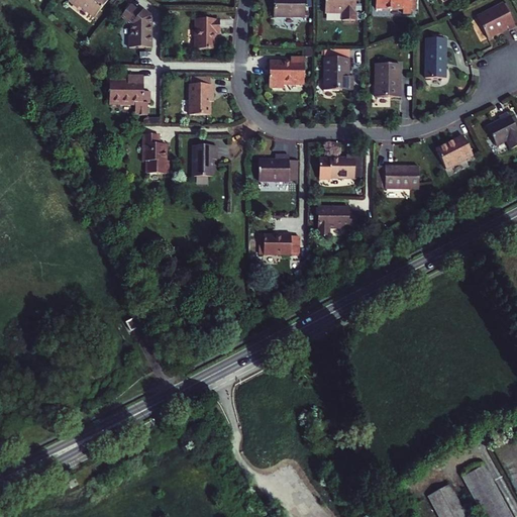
[(69,0),(69,1),(78,8),(80,5),(94,17),(107,0),(69,0)]
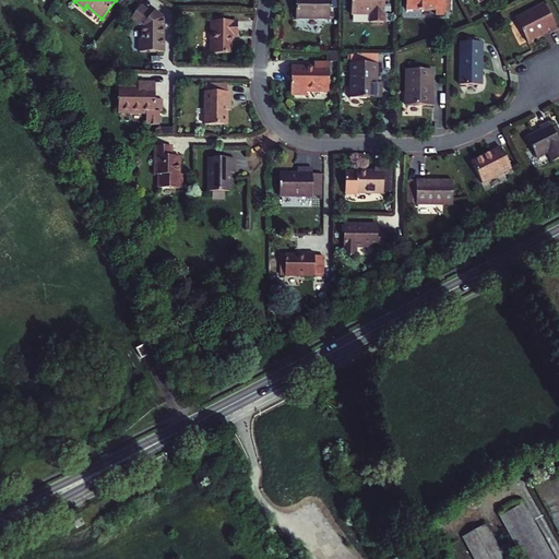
[(295,0),(296,19),(330,19),(329,0),(295,0)]
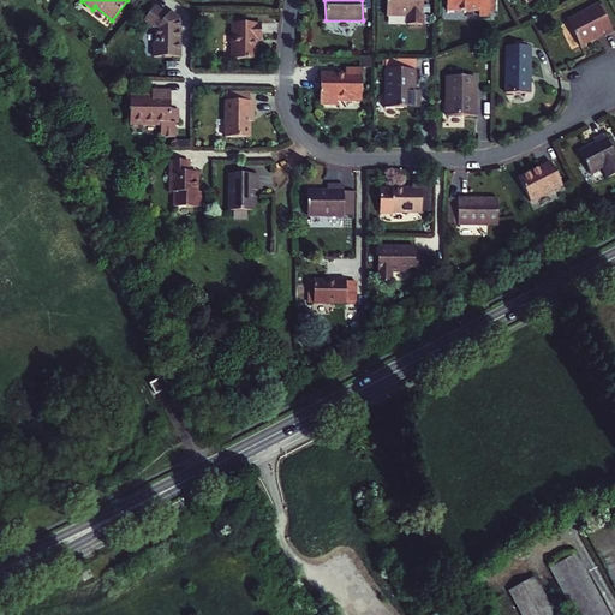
[(386,0),(387,15),(423,15),(422,0),(386,0)]
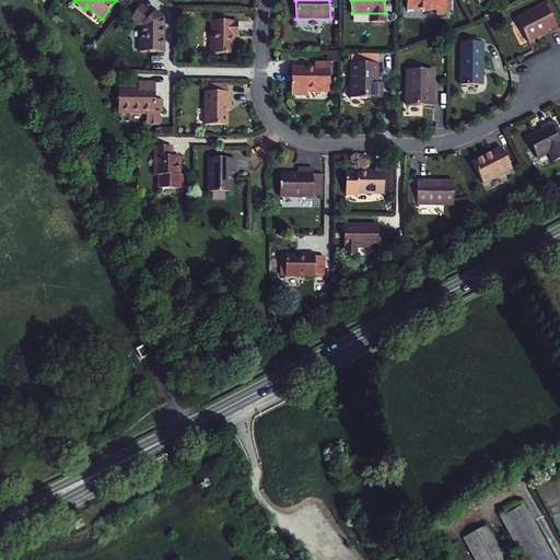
[(406,0),(406,9),(435,10),(435,14),(445,14),(444,0),(406,0)]
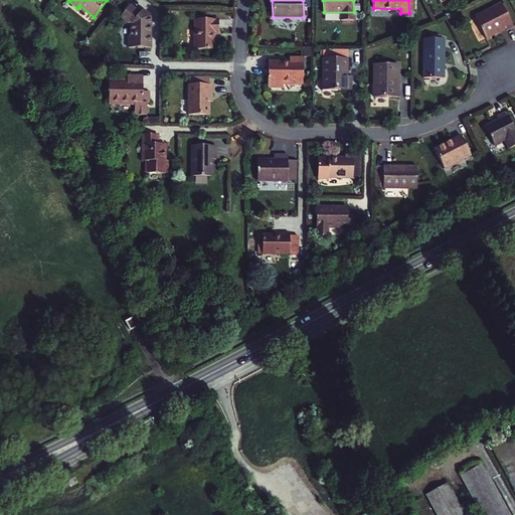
[(486,38),(498,33),(497,31),(505,28),(506,30),(513,26),(502,3),(475,16),(486,38)]
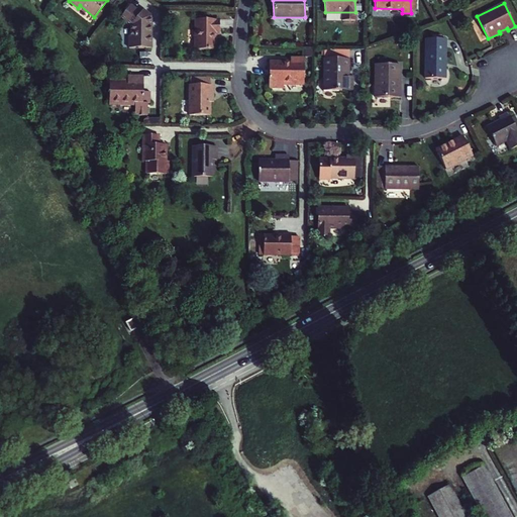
[(129,36),(129,48),(151,48),(151,33),(150,33),(150,26),(151,26),(151,16),(143,10),(140,13),(130,5),(120,19),(130,27),(130,36),(129,36)]
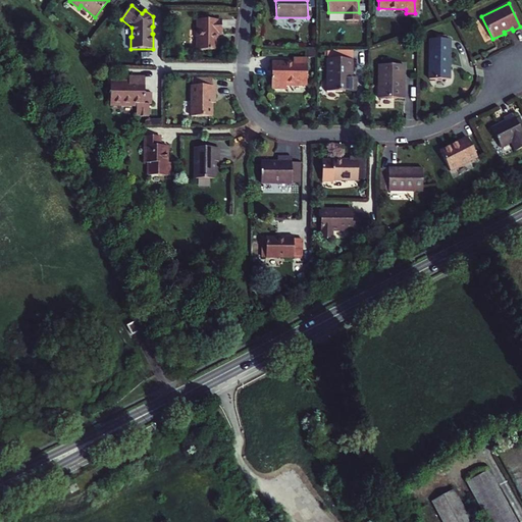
[(197,50),(217,50),(218,34),(221,34),(221,19),(198,19),(197,50)]
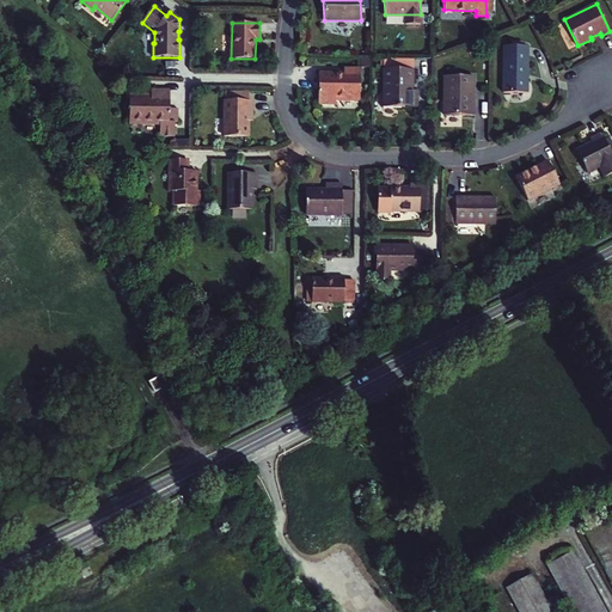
[(524,46),(512,46),(505,46),(503,92),(527,92),(528,47),(524,46)]
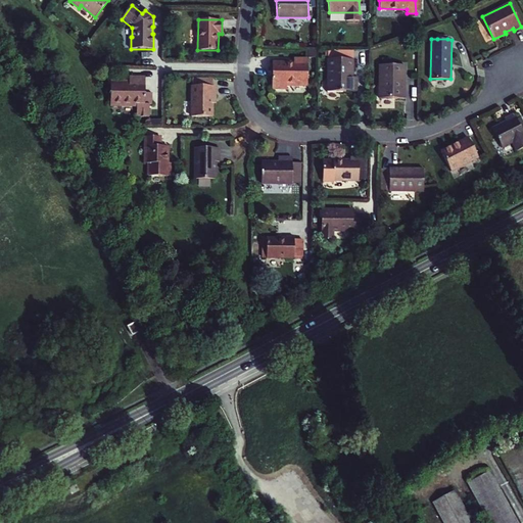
[(272,62),(272,86),(286,86),(286,84),(307,84),(307,59),(293,59),(293,62),(272,62)]
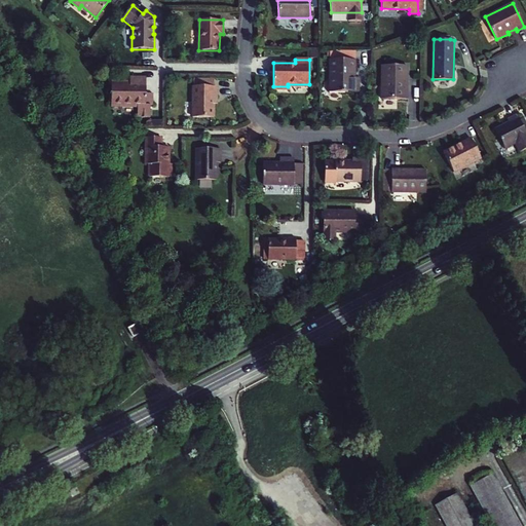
[(330,91),(350,92),(350,78),(354,78),(354,60),(330,60),(330,91)]
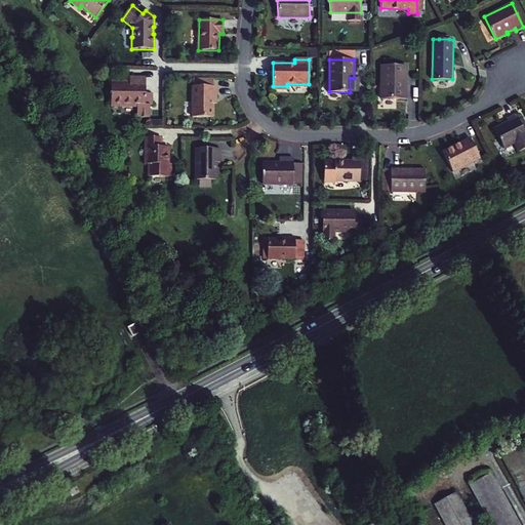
[(380,97),(405,98),(405,91),(403,91),(404,79),(406,79),(406,66),(381,65),(380,97)]
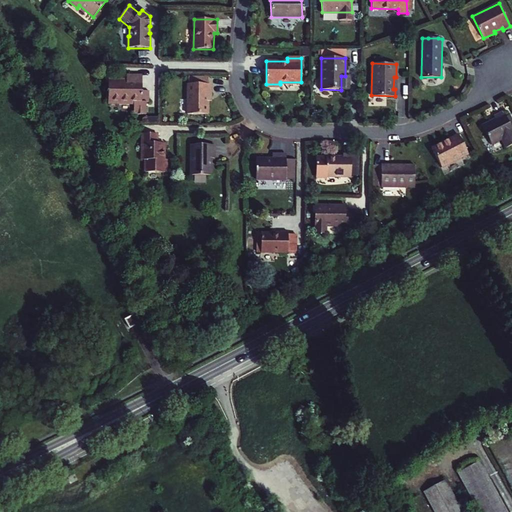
[(108,80),(108,103),(134,103),(134,113),(146,113),(147,102),(142,102),(142,92),(142,76),(126,76),(126,80),(108,80)]
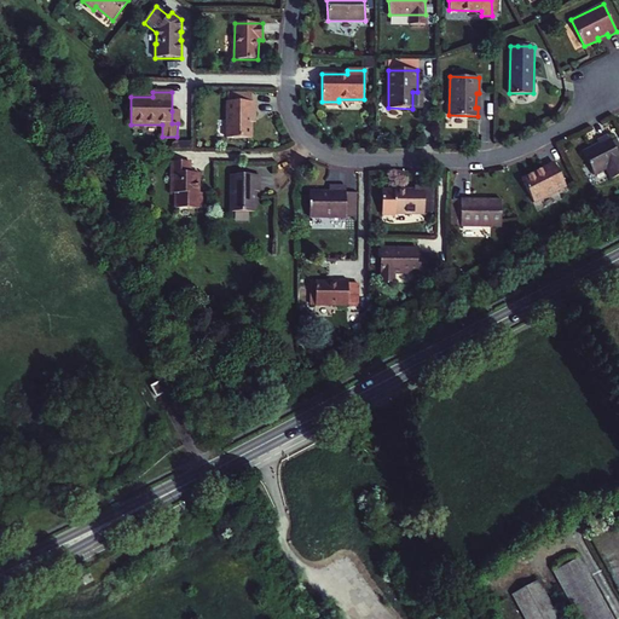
[(227,102),(227,138),(250,138),(252,114),(255,114),(255,102),(252,102),(231,102),(227,102)]
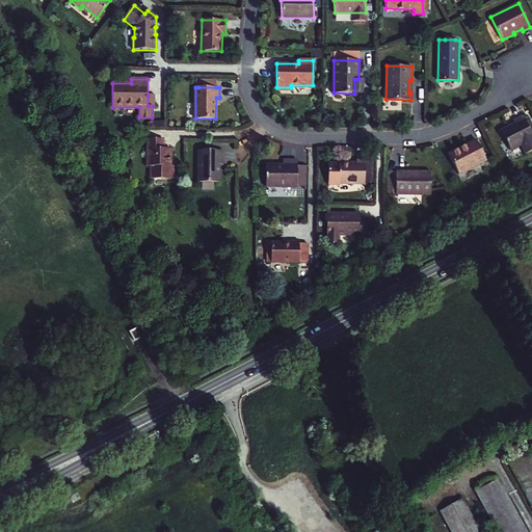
[(521,143),(526,153),(531,149),(531,133),(530,129),(526,122),(523,115),(513,121),(514,124),(501,130),(510,149),(521,143)]
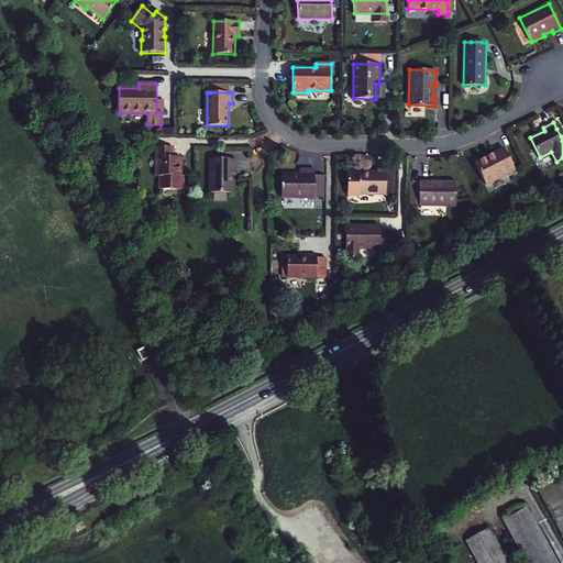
[(161,189),(184,189),(184,176),(180,176),(180,157),(173,157),(173,147),(156,147),(156,176),(159,176),(161,189)]
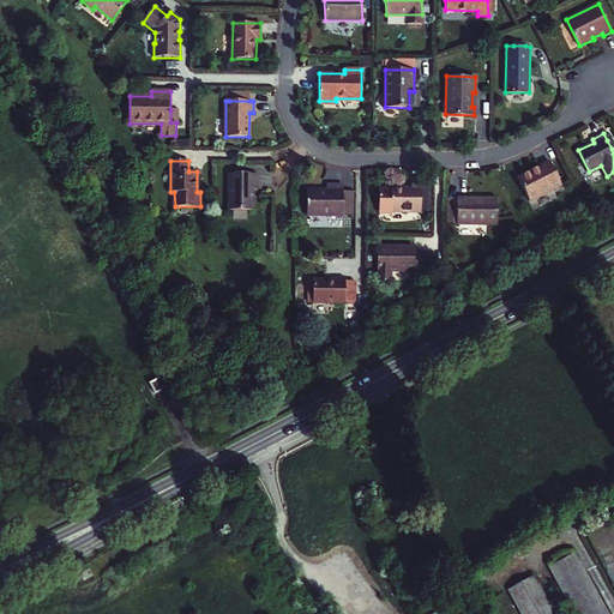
[(529,200),(561,184),(551,162),(518,179),(529,200)]
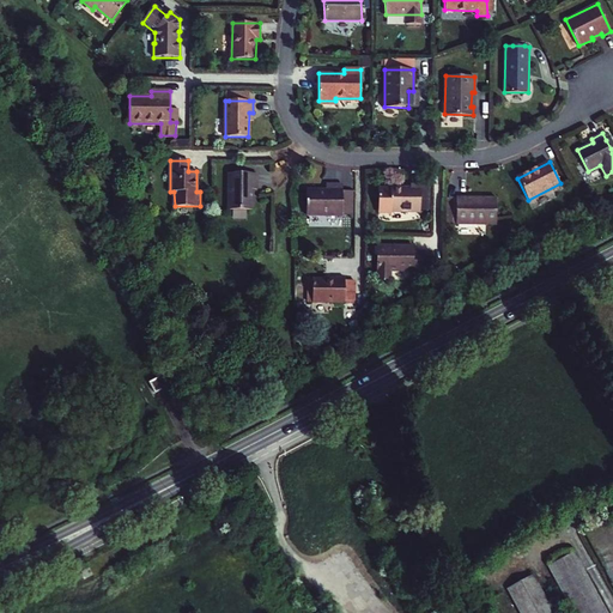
[(230,173),(229,210),(253,210),(253,188),(258,188),(258,174),(230,173)]
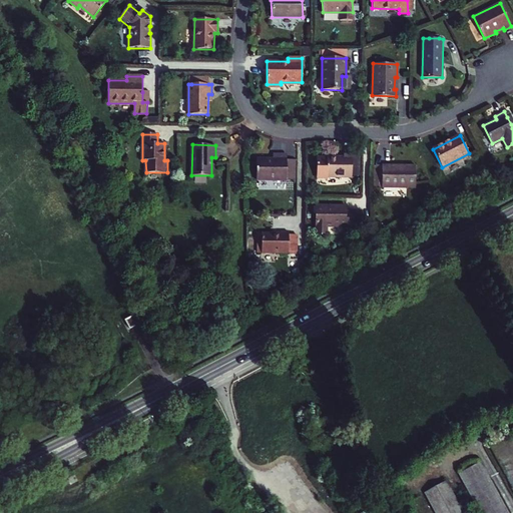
[(287,179),(287,159),(287,154),(273,153),(273,158),(257,158),(257,179),(287,179)]
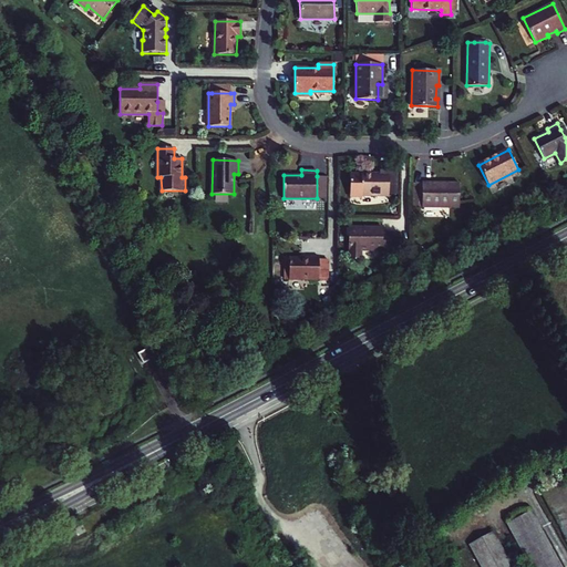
[(389,182),(390,169),(380,169),(380,172),(361,172),(351,172),(350,187),(361,187),(361,195),(389,195),(389,192),(389,182)]
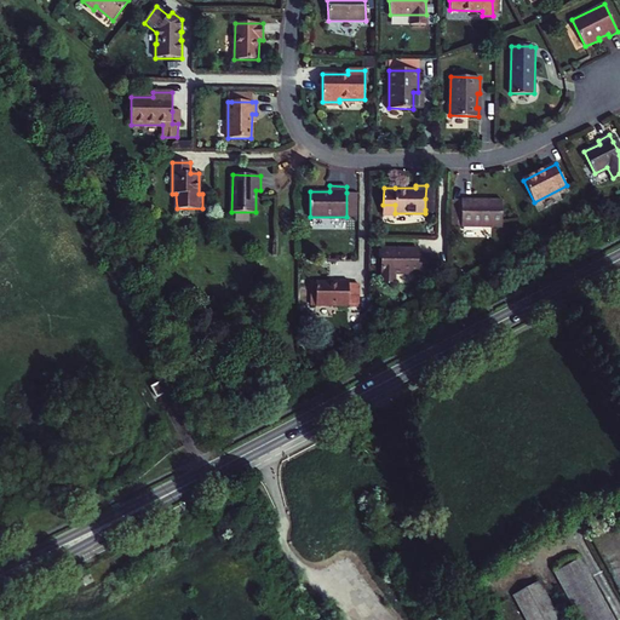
[(436,185),(426,185),(425,199),(436,199),(436,185)]
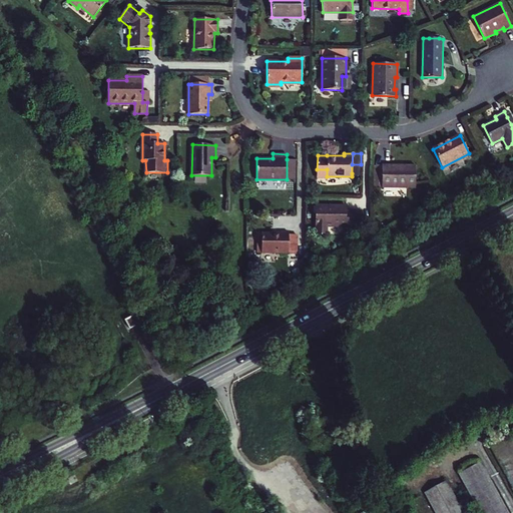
[(352,164),(352,173),(361,173),(361,164),(352,164)]
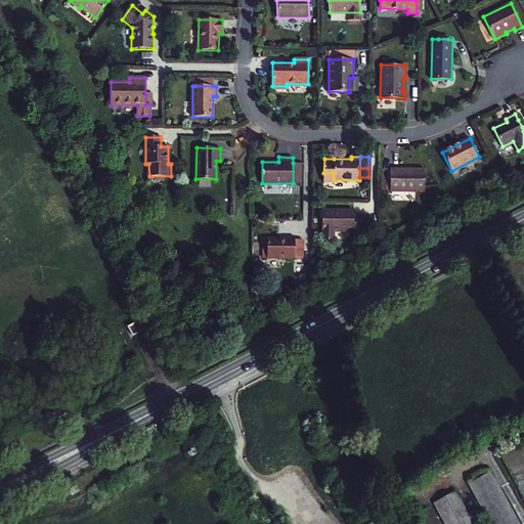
[(390,169),(382,170),(382,190),(390,190),(390,169)]
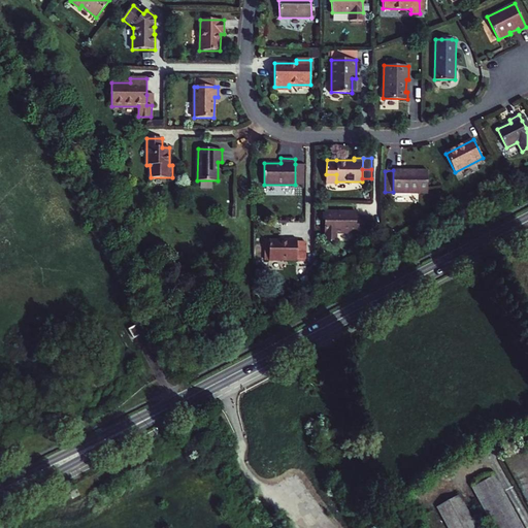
[(393,170),(393,192),(428,192),(428,170),(393,170)]
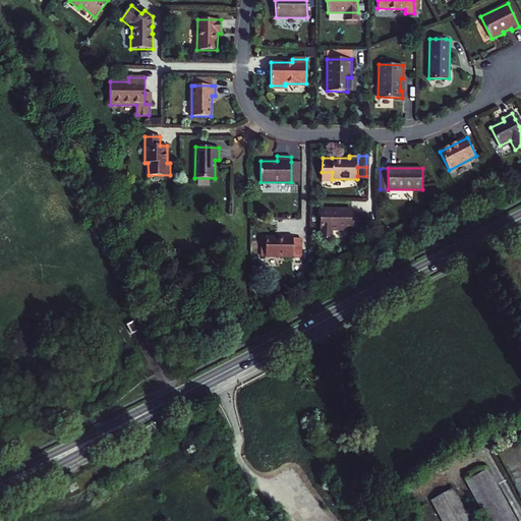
[(359,227),(359,214),(351,214),(351,209),(322,209),(322,236),(332,236),(332,229),(359,229),(359,227)]
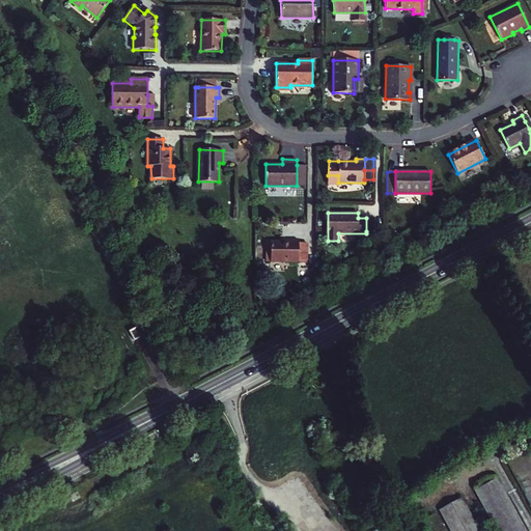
[(271,240),(271,260),(299,260),(299,240),(289,240),(290,241),(286,241),(286,240),(271,240)]
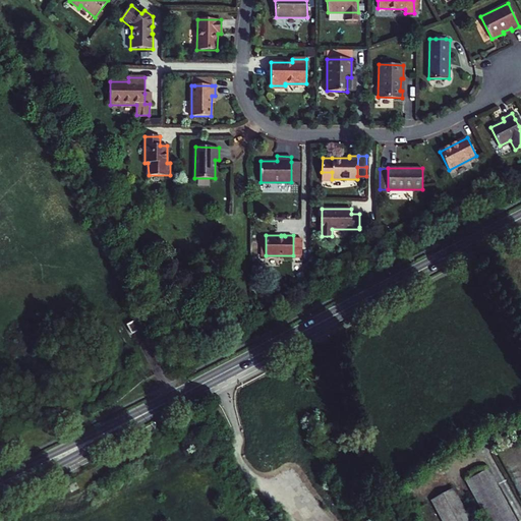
[(137,320),(126,326),(130,335),(142,330),(137,320)]
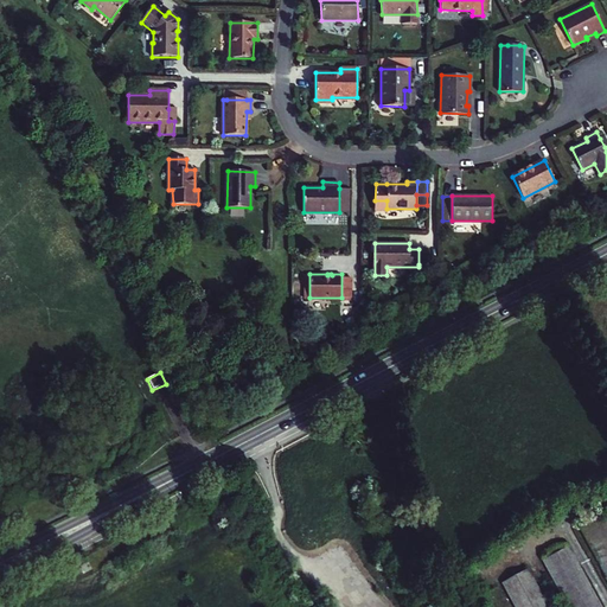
[(600,606),(568,548),(543,561),(568,606),(600,606)]
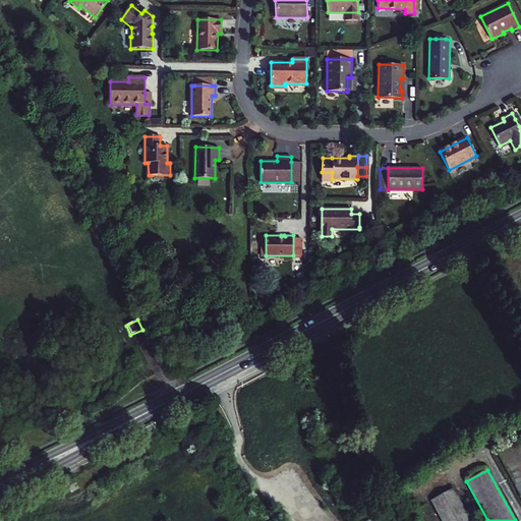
[(469,520),(453,489),(431,501),(442,520),(469,520)]
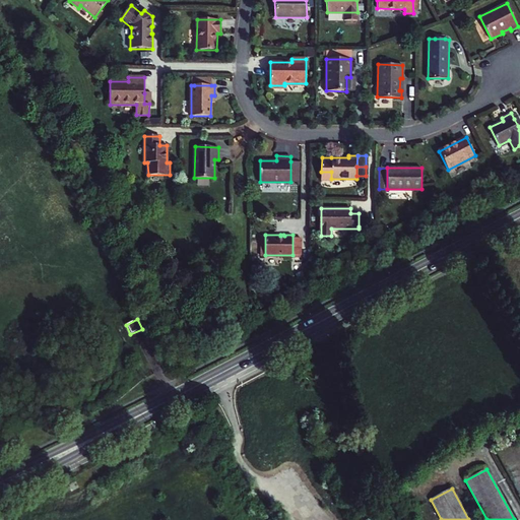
All buildings are outlined.
